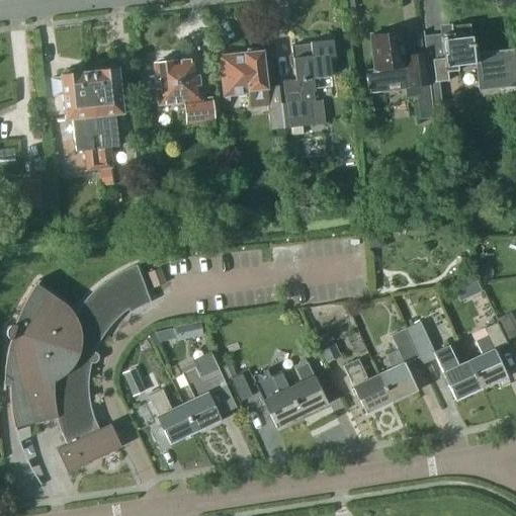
[(427,51),(425,52),(432,115),(434,115),(444,114),(440,82),(449,80),(447,72),(459,70),(459,65),(476,63),(479,63),(481,86),(500,84),(500,86),(501,86),(502,86),(501,84),(515,81),(515,47),(497,50),(478,52),(477,44),(474,44),(471,22),(452,24),(452,22),(441,24),(441,32),(425,34),(427,51)]
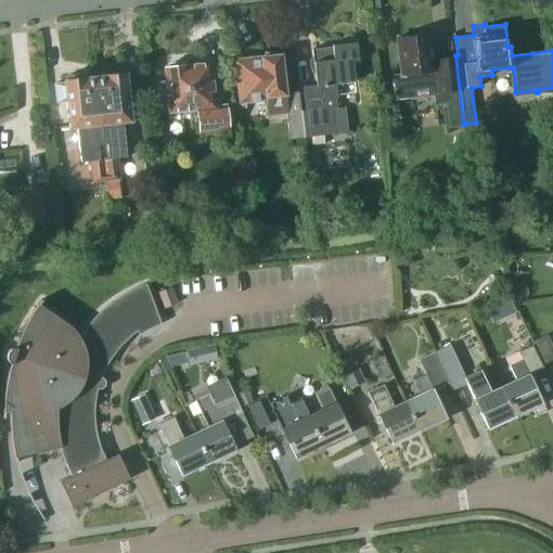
[(402,73),(393,74),(396,94),(396,98),(422,94),(427,94),(435,93),(436,103),(444,103),(447,102),(448,106),(450,126),(463,124),(455,55),(433,58),(429,31),(398,36),(402,73)]
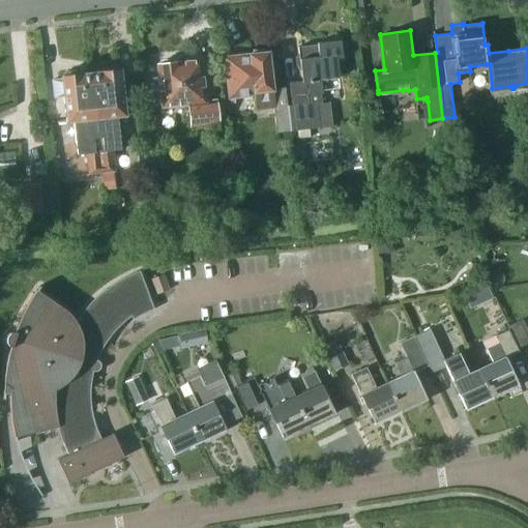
[(292,104),(288,105),(287,105),(290,129),(298,128),(299,138),(312,136),(311,127),(320,126),(317,103),(322,101),(321,92),(323,92),(321,79),(339,77),(336,57),(342,57),(340,38),(317,41),(317,42),(297,46),(301,80),(289,82),(292,104)]
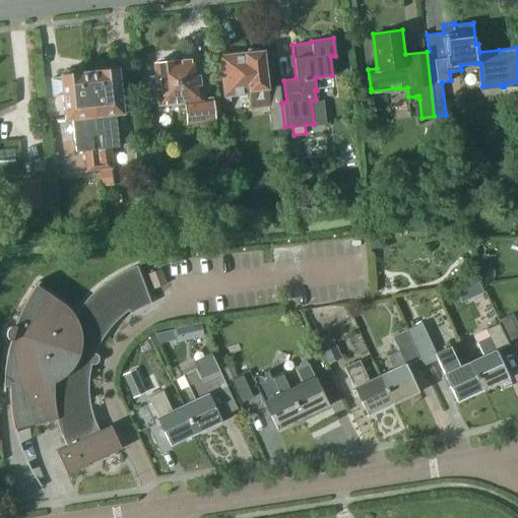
[(271,129),(284,127),(281,103),(282,103),(280,85),(267,87),(263,50),(259,47),(249,48),(245,52),(219,55),(223,95),(250,92),(251,108),(269,106),(271,129)]
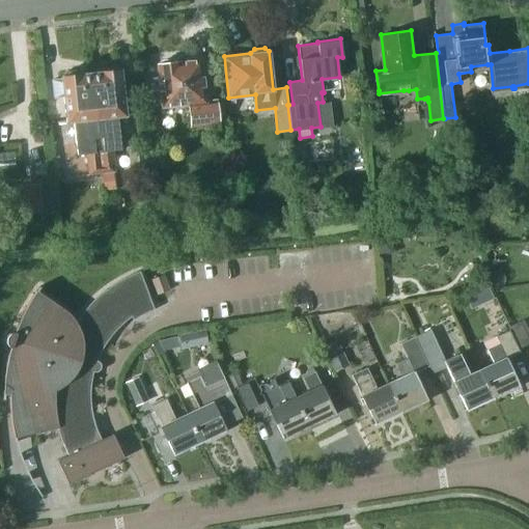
[(177,61),(173,58),(164,59),(161,63),(157,63),(159,77),(151,78),(152,93),(161,92),(162,107),(188,104),(190,126),(218,122),(215,99),(204,101),(199,60),(178,62),(178,61),(177,61)]
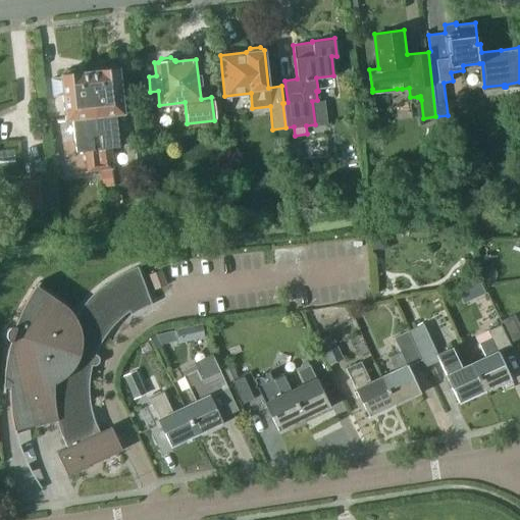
[(117,67),(89,71),(100,169),(101,169),(103,185),(117,184),(115,167),(112,167),(110,147),(119,146),(115,113),(122,113),(117,67)]
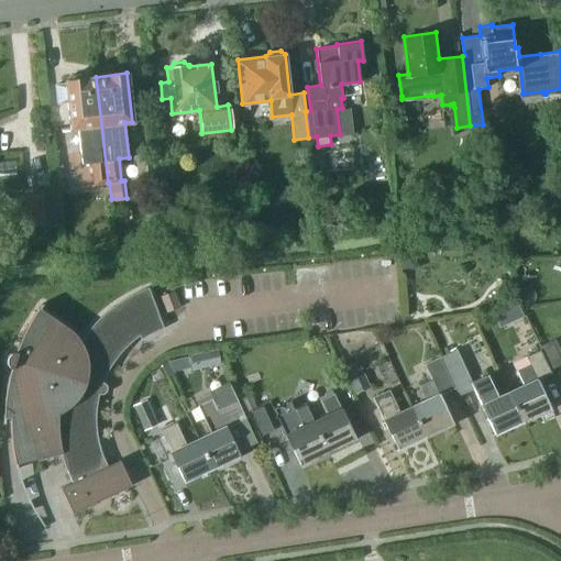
[(108,183),(96,77),(64,80),(64,83),(55,84),(57,102),(66,101),(69,129),(78,128),(81,163),(91,162),(94,184),(108,183)]
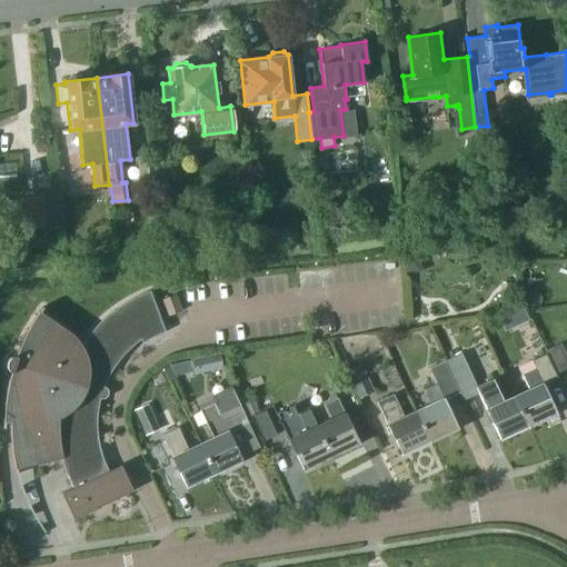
[(158,187),(158,177),(156,153),(138,156),(140,189),(158,187)]
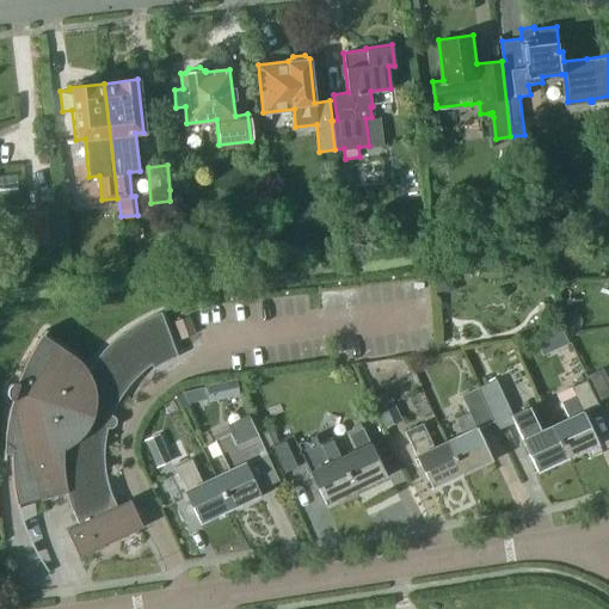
[(50,215),(49,209),(29,211),(32,244),(65,240),(62,215),(50,215)]
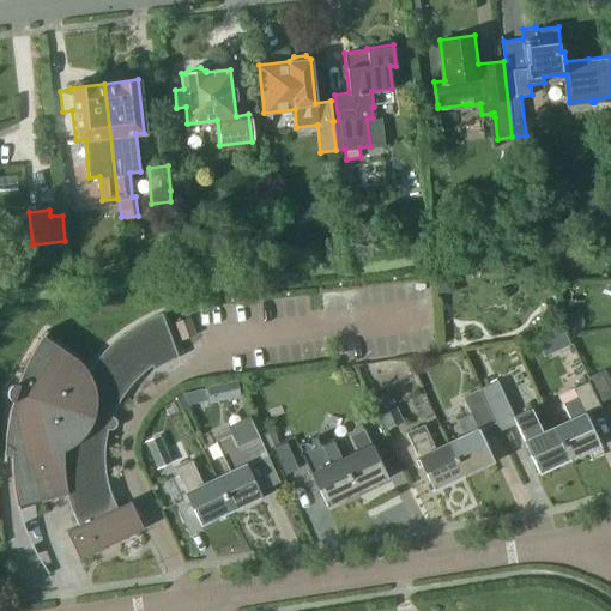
[(179,357),(162,313),(138,324),(118,338),(100,356),(88,370),(79,361),(73,356),(44,336),(47,331),(46,331),(44,333),(29,357),(17,383),(14,383),(13,383),(12,385),(10,386),(10,387),(8,388),(7,389),(7,391),(7,392),(7,394),(7,395),(8,397),(10,398),(10,399),(12,400),(8,413),(5,443),(5,460),(12,460),(12,469),(16,497),(18,506),(67,494),(70,502),(73,512),(79,525),(66,531),(79,558),(143,527),(129,500),(118,506),(109,487),(106,466),(106,445),(109,424),(116,405),(128,388),(143,373),(152,366),(155,369),(163,364),(179,357)]
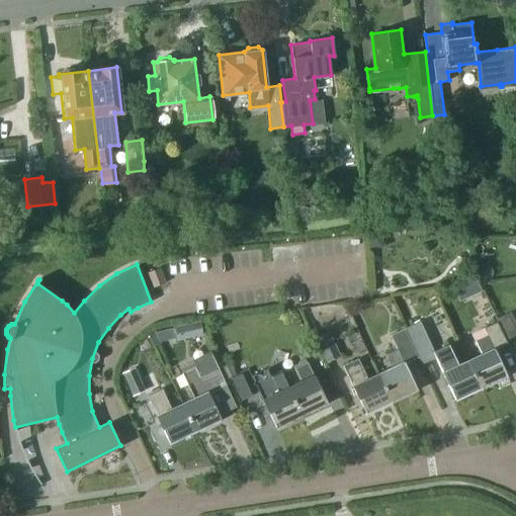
[(166,281),(161,266),(149,270),(154,285),(166,281)]
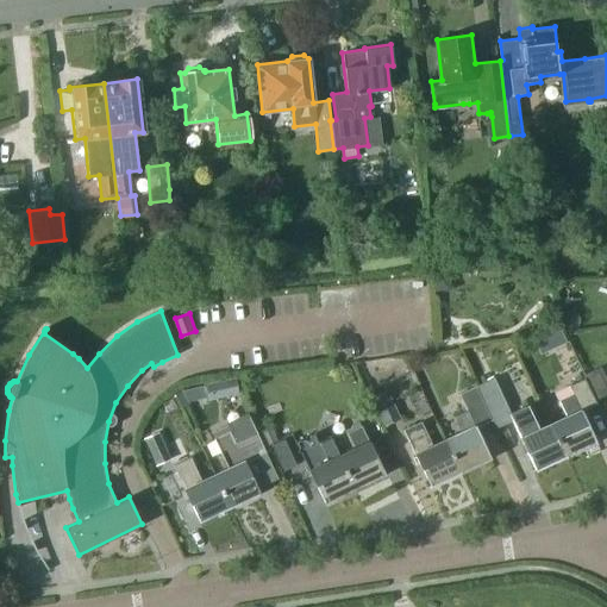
[(562,329),(550,335),(555,346),(567,340),(562,329)]
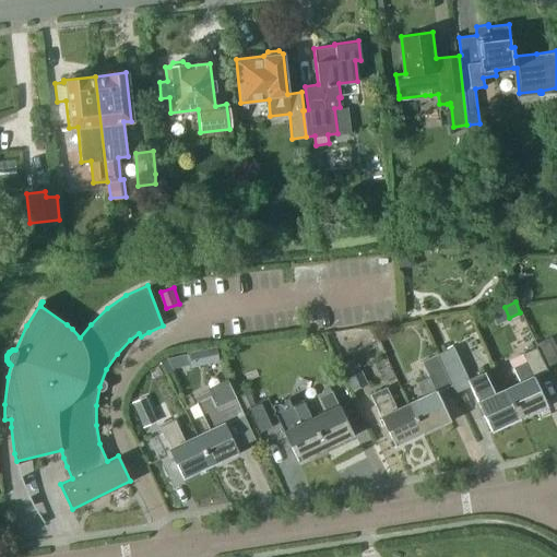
[(220,360),(216,344),(187,352),(191,367),(220,360)]
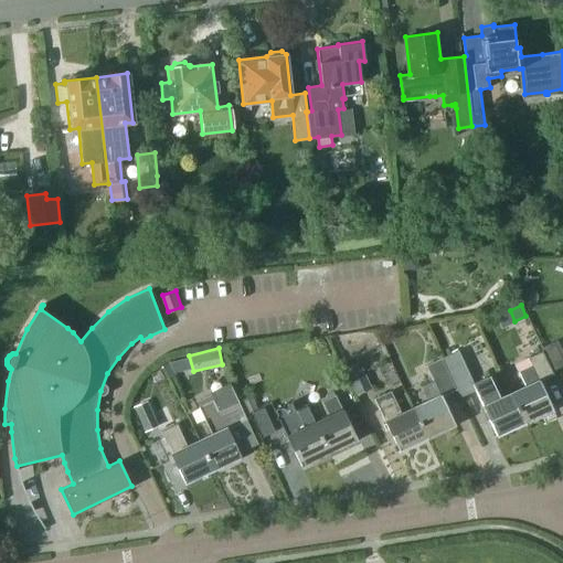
[(443,356),(457,388),(458,388),(461,396),(476,390),(498,436),(527,423),(512,394),(500,400),(489,375),(475,382),(459,348),(443,356)]
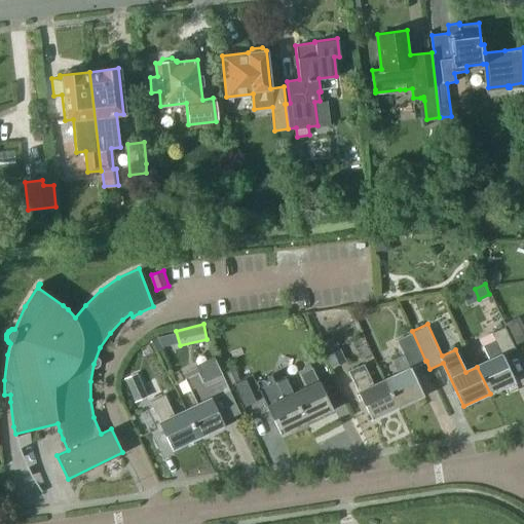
[(477,367),(490,394),(516,381),(502,353),(516,347),(506,326),(492,332),(495,339),(483,344),(490,360),(477,367)]
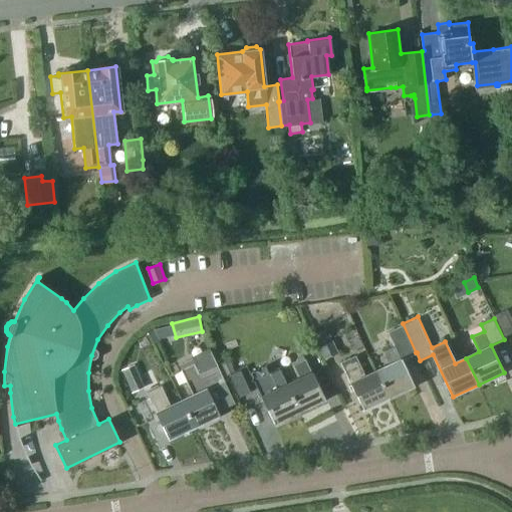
[(403,359),(416,352),(403,323),(389,330),(396,344),(381,350),(389,365),(376,371),(389,398),(415,386),(403,359)]
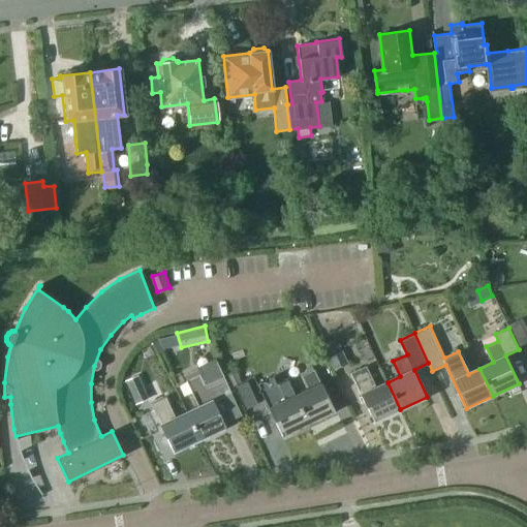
[(348,362),(337,338),(322,345),(334,369),(348,362)]
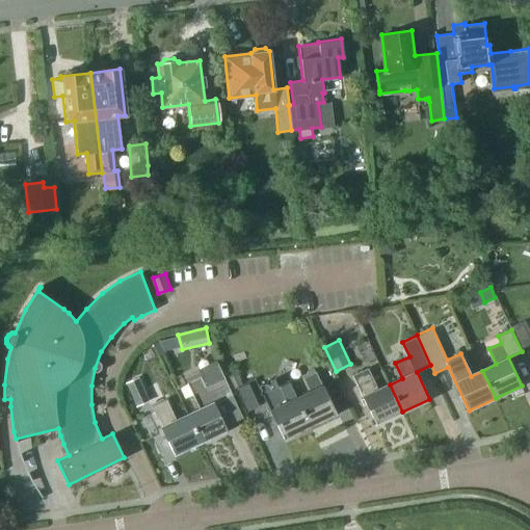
[(188,415),(202,443),(228,430),(214,402),(232,392),(217,362),(200,371),(202,374),(187,381),(200,408),(188,415)]
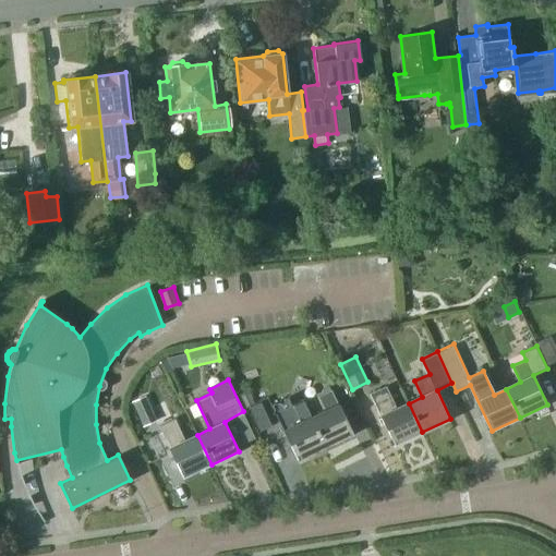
[(422,432),(409,403),(398,408),(387,385),(371,393),(396,444),(422,432)]
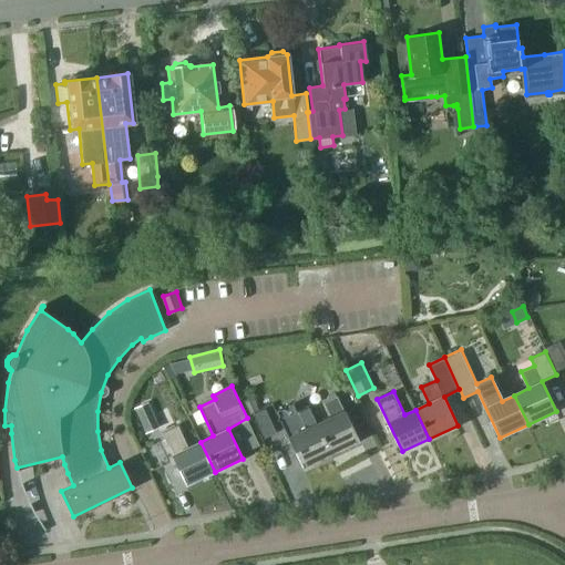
[(318,423),(332,453),(359,440),(337,394),(324,401),(331,417),(318,423)]
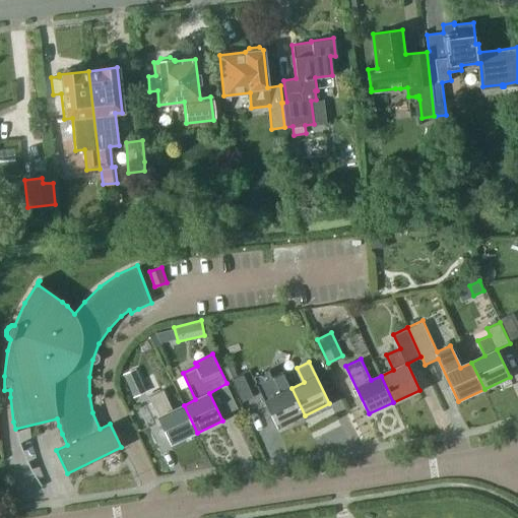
[(239,376),(233,364),(224,367),(231,380),(239,376)]
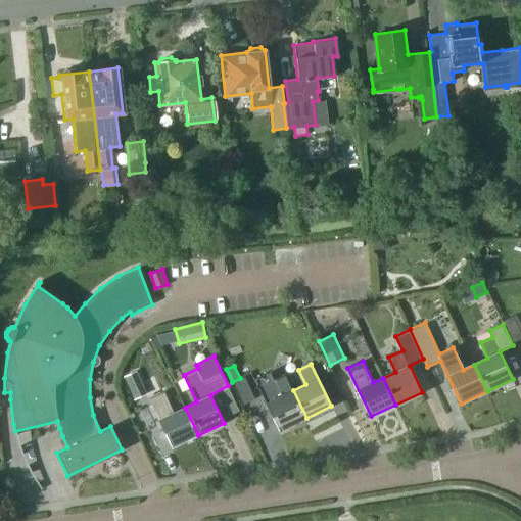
[(148,392),(137,370),(124,376),(135,398),(148,392)]
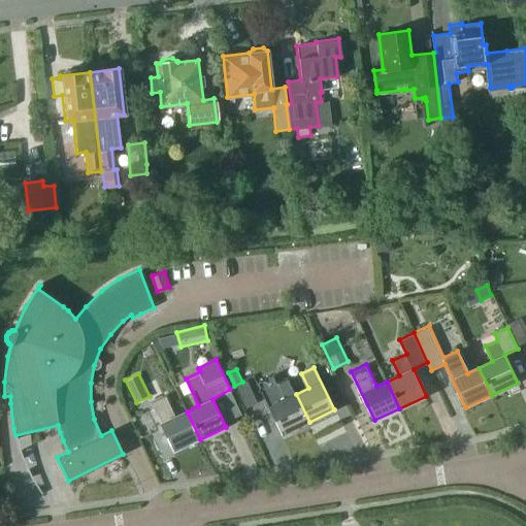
[(309,422),(296,394),(288,376),(282,374),(259,386),(283,434),(309,422)]
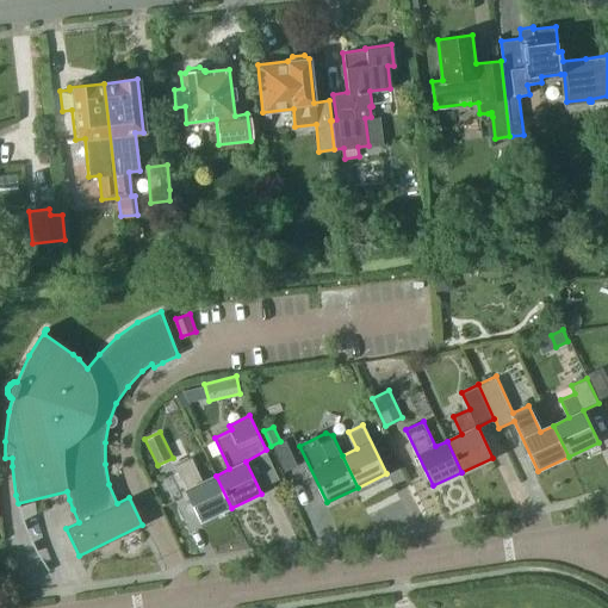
[(231,508),(216,476),(204,481),(192,457),(173,465),(200,522),(231,508)]
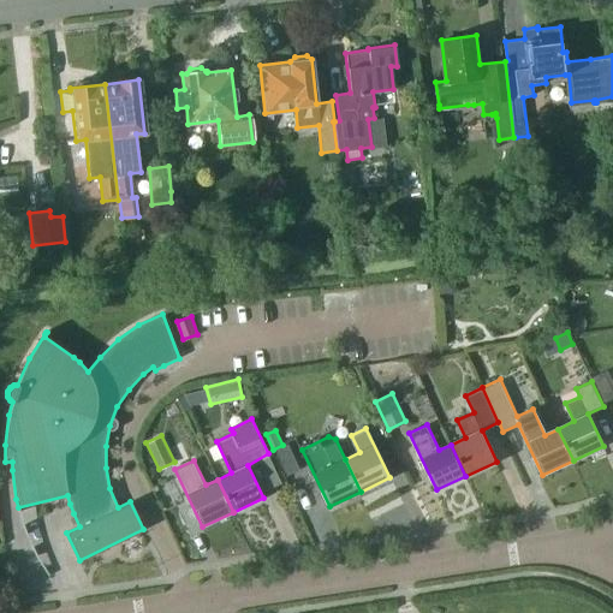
[(400,480),(368,494),(378,515),(410,500),(400,480)]
